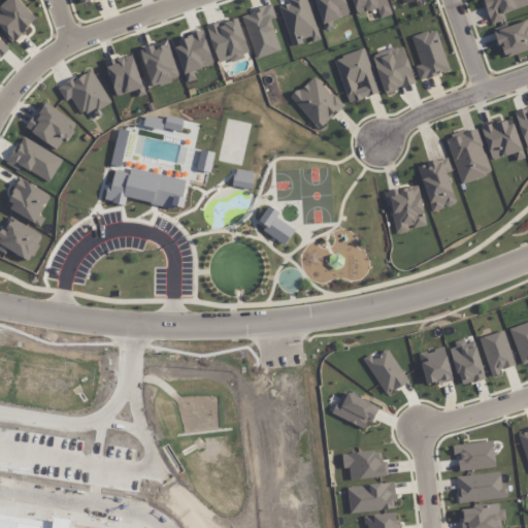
[(10,44),(0,34),(0,10),(5,5),(0,0),(18,0),(36,18),(10,44)]
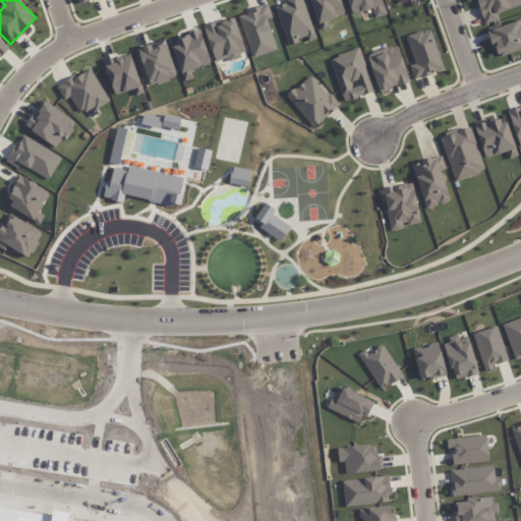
[(287,48),(304,41),(306,43),(316,40),(301,0),(282,0),(284,3),(273,7),(287,48)]
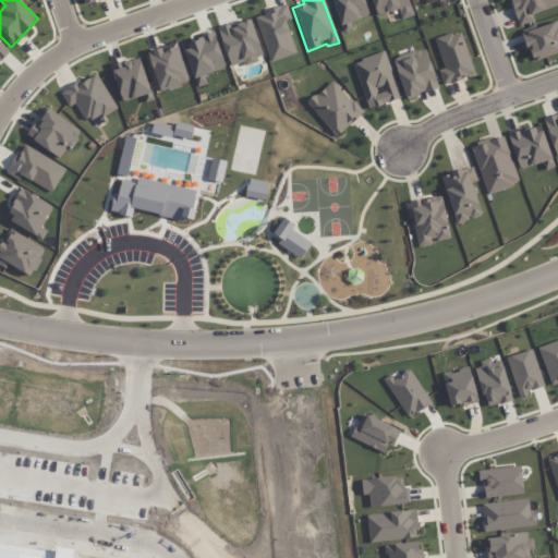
[(331,0),(342,33),(350,31),(348,24),(368,17),(362,0),(331,0)]
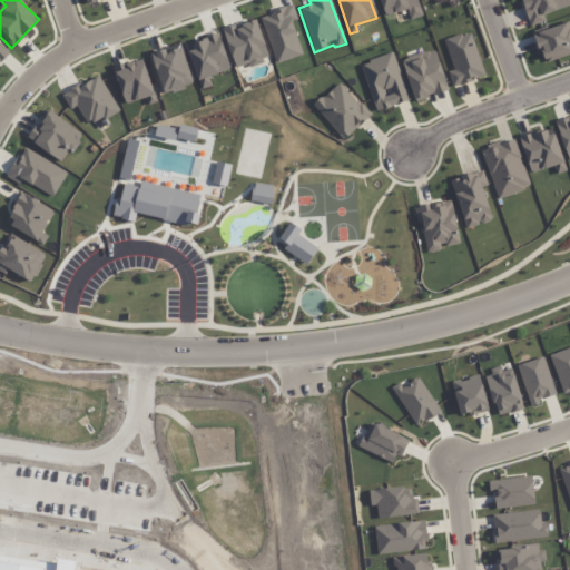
[(383,0),(389,16),(406,10),(410,21),(422,17),(415,0),(383,0)]
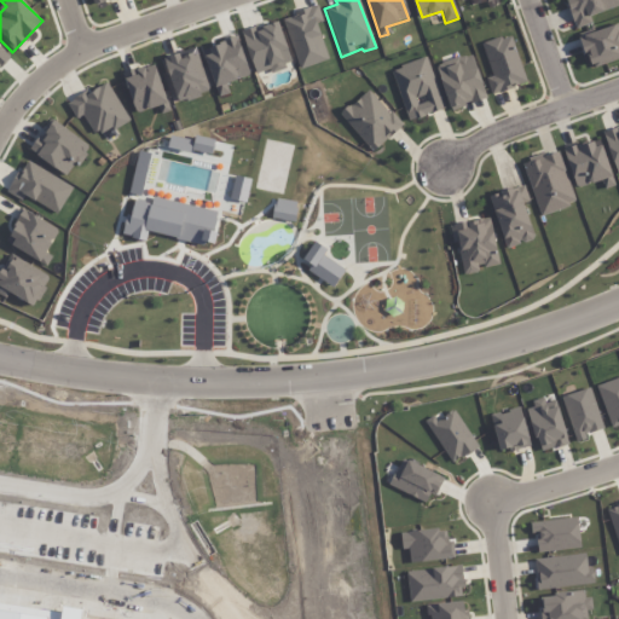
[(618,6),(618,0),(566,0),(576,29),(594,23),(591,16),(618,6)]
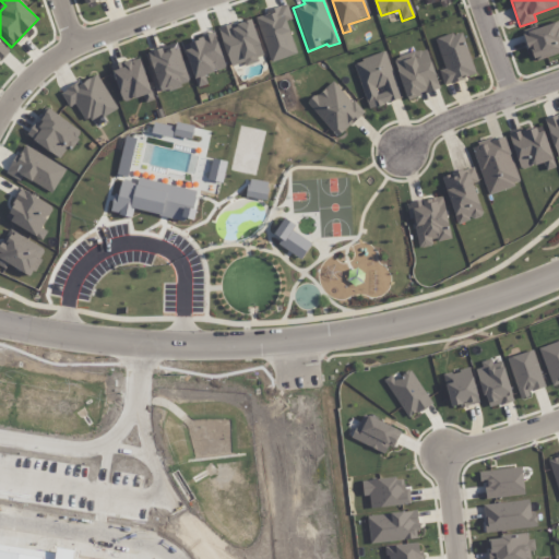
[(270,64),(297,57),(289,33),(293,32),(285,6),(262,12),(263,16),(256,19),(270,64)]
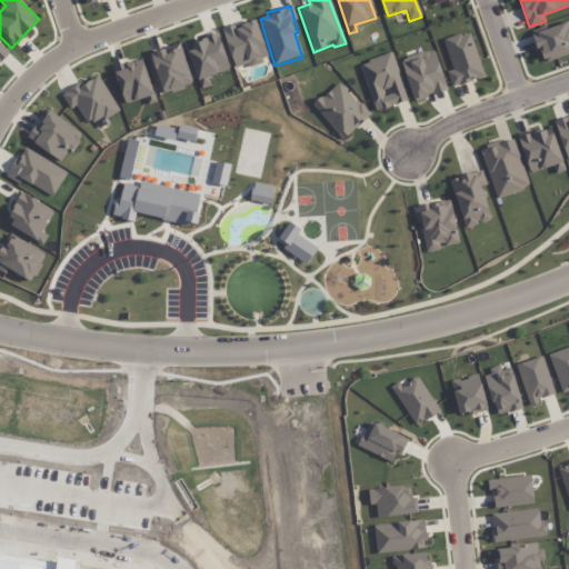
[(545,62),(568,55),(568,21),(532,33),(537,49),(540,48),(545,62)]
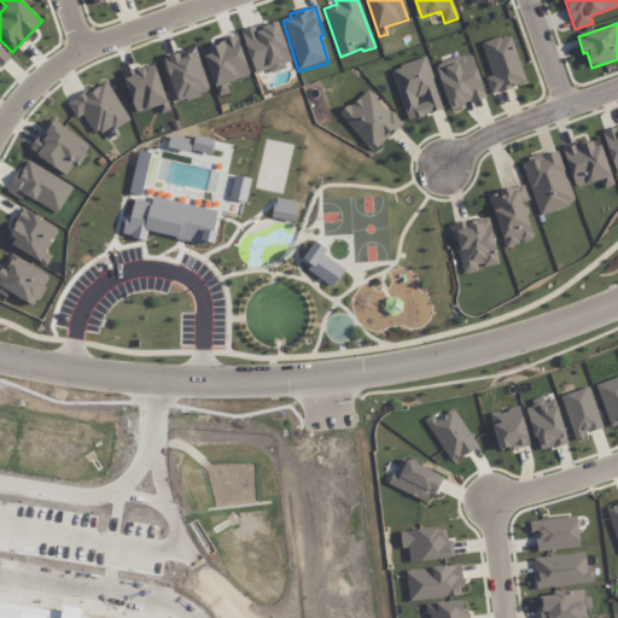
[(278,25),(291,63),(283,65),(284,70),(269,76),(267,71),(255,75),(243,38),(278,25)]
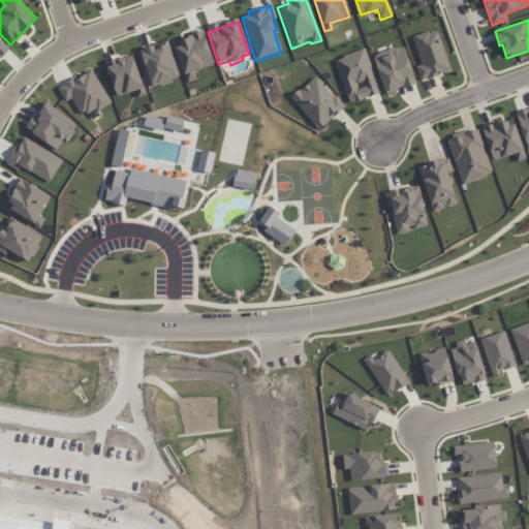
[(412,37),(421,65),(416,67),(421,81),(450,71),(438,29),(412,37)]
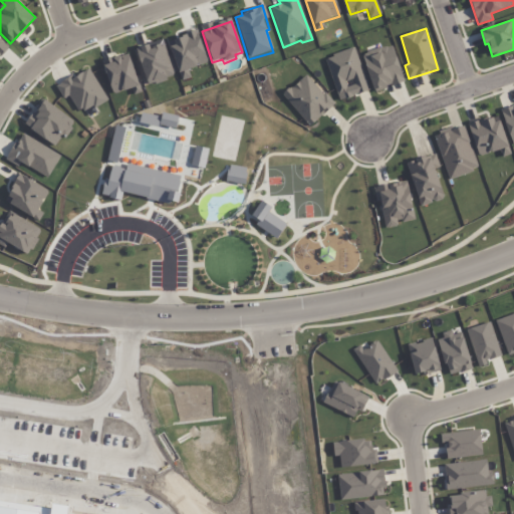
[(181,80),(190,77),(187,70),(206,64),(195,31),(174,38),(176,44),(170,46),(181,80)]
